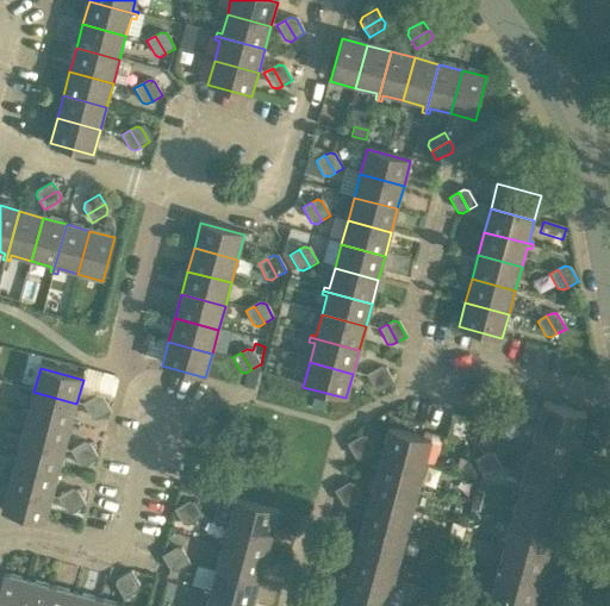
[(385,389),(393,383),(394,383),(386,369),(381,368),(375,372),(385,389)]
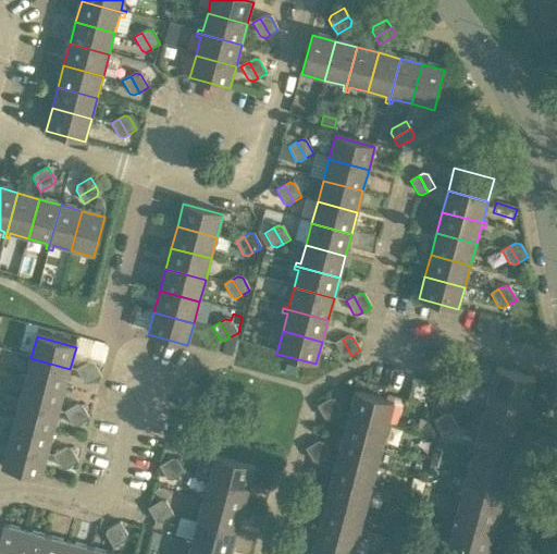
[(346,358),(351,356),(343,340),(335,343),(342,357),(346,358)]
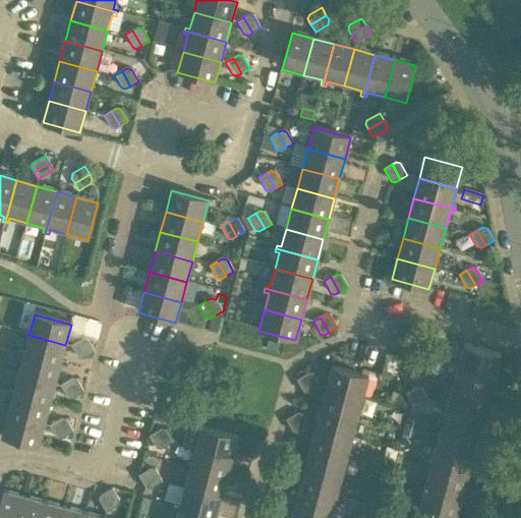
[(19,354),(60,365),(65,345),(29,335),(24,353),(19,352),(19,354)]
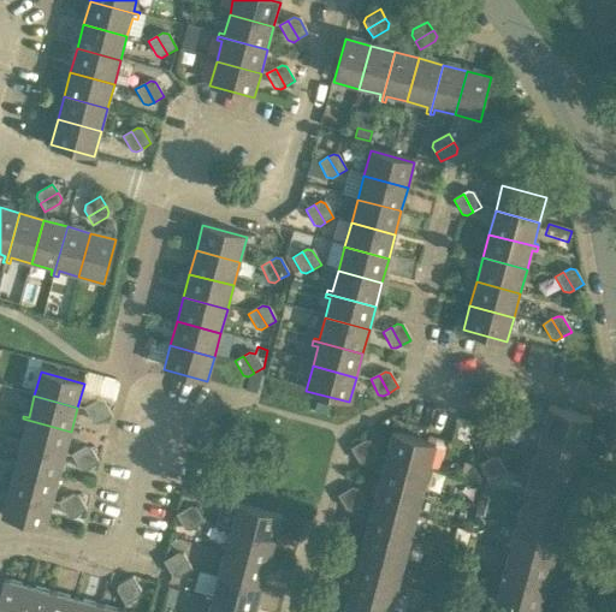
[(99,400),(93,404),(102,421),(112,416),(104,402),(99,400)]
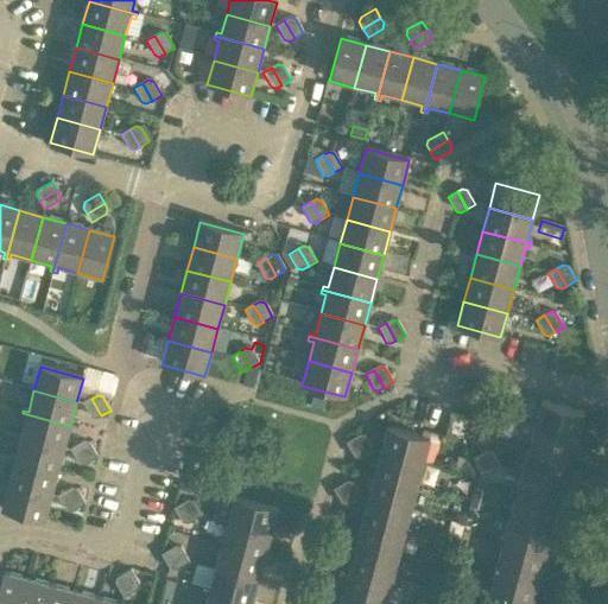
[(95,419),(101,415),(92,399),(83,404),(90,418),(95,419)]
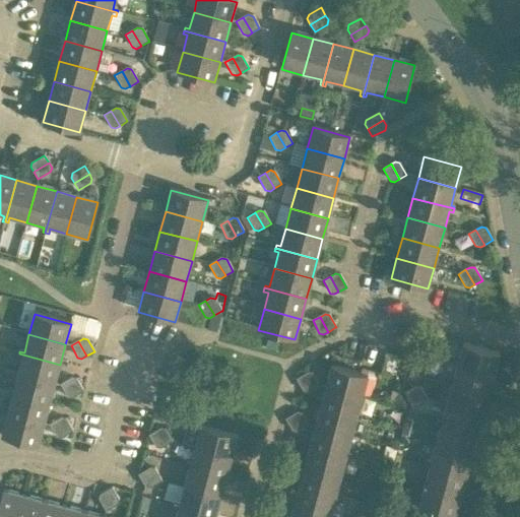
[(461,345),(456,366),(493,376),(499,356),(461,345)]
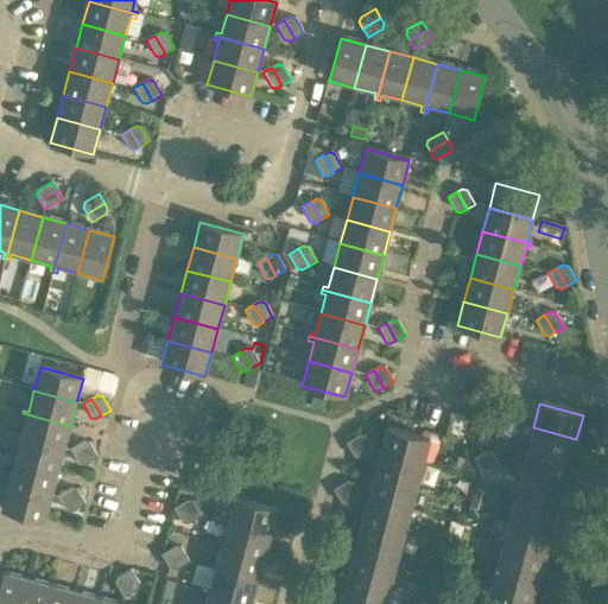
[(499,405),(494,408),(504,425),(512,420),(505,406),(499,405)]
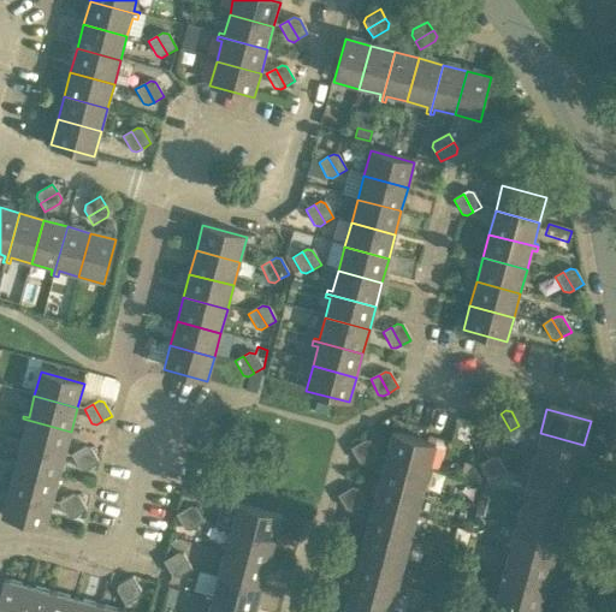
[(504,434),(510,431),(501,414),(491,419),(499,433),(504,434)]
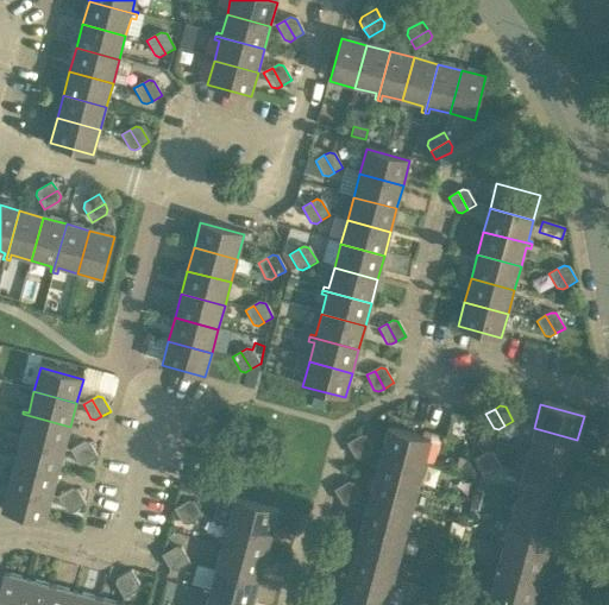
[(22,439),(64,451),(70,427),(23,414),(22,417),(27,420),(22,439)]
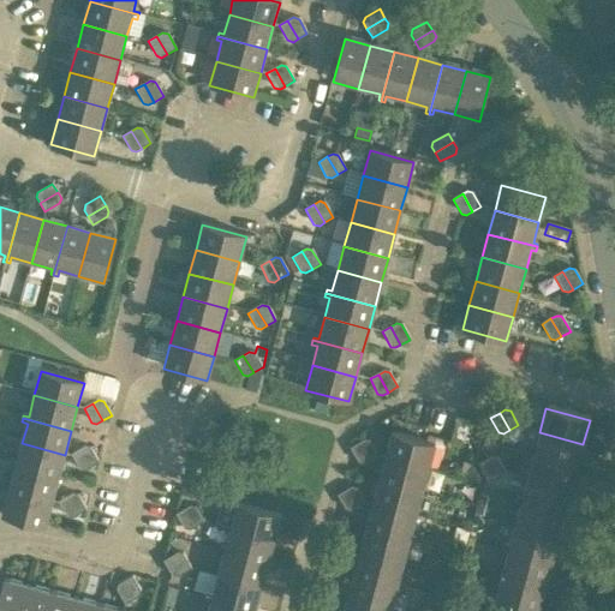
[(577,468),(583,444),(539,432),(532,456),(577,468)]
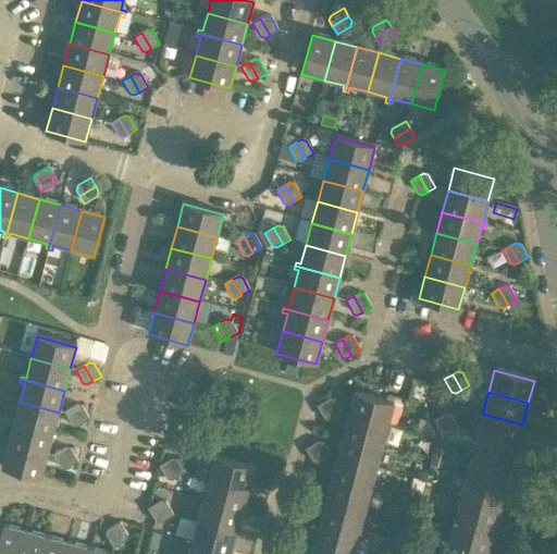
[(355,394),(348,416),(387,427),(394,405),(355,394)]
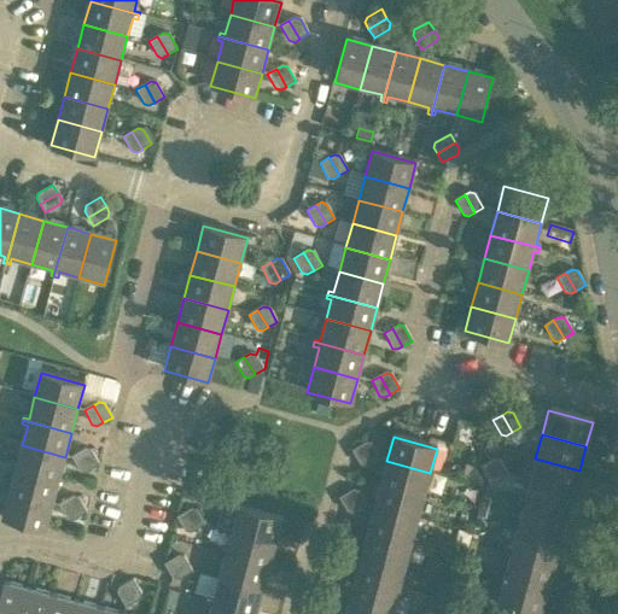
[(366,443),(361,445),(371,463),(379,458),(372,444),(366,443)]
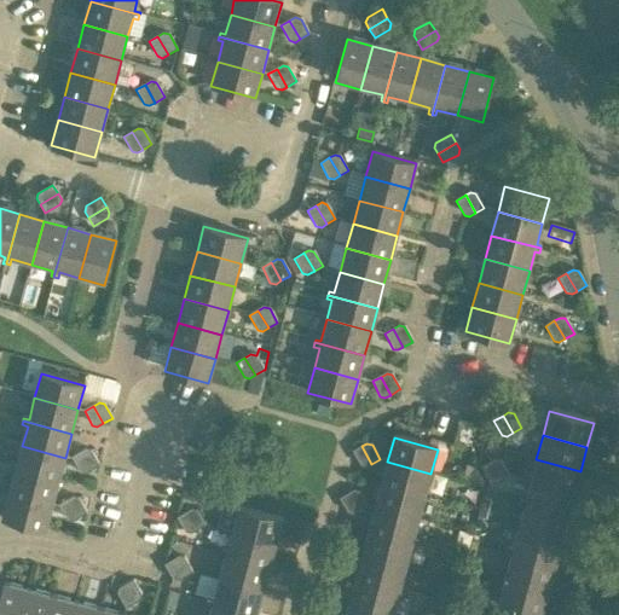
[(10,468),(58,481),(65,458),(22,446),(16,466),(10,465),(10,468)]
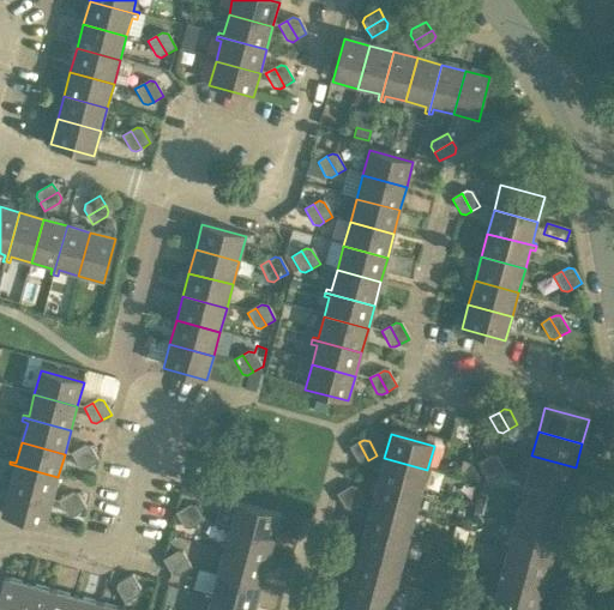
[(362,463),(368,460),(359,442),(349,448),(357,461),(362,463)]
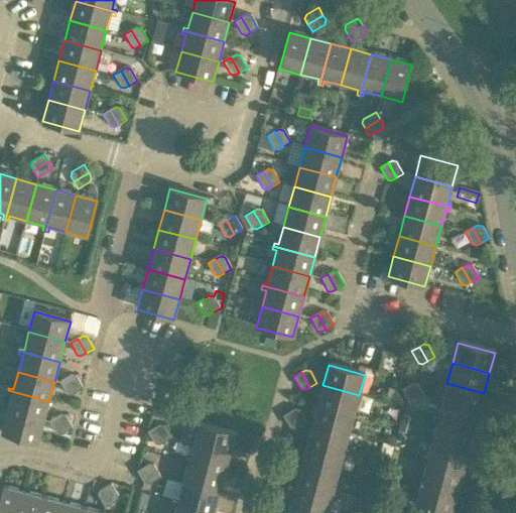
[(72,375),(67,378),(76,392),(83,388),(76,376),(72,375)]
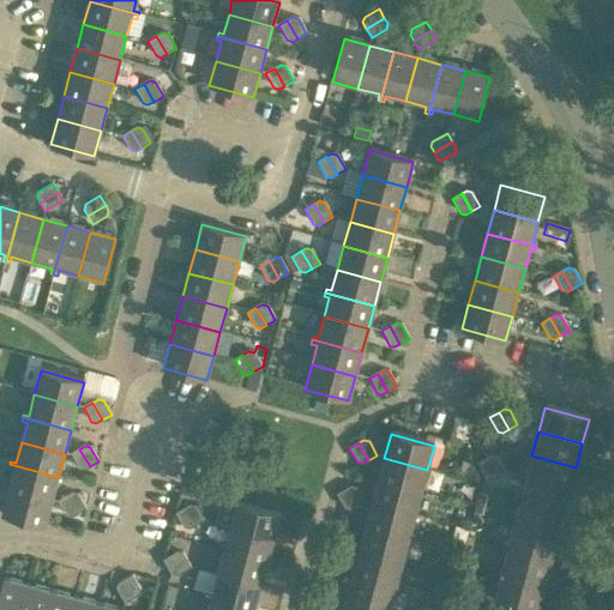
[(84,470),(90,466),(79,450),(71,454),(78,469),(84,470)]
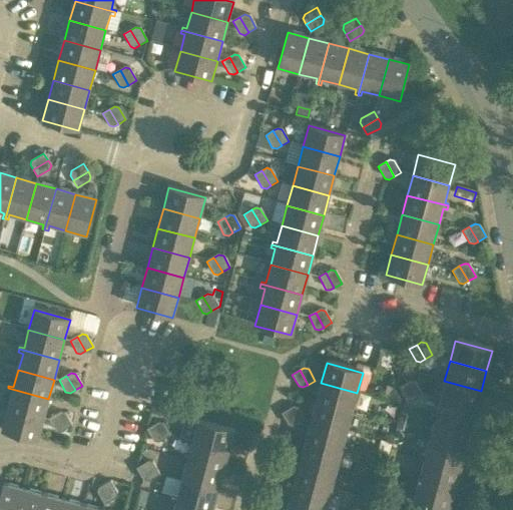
[(406,384),(414,399),(422,395),(415,383),(411,381),(406,384)]
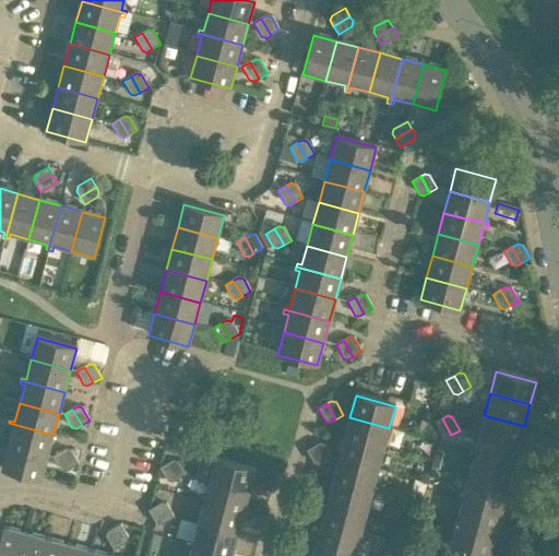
[(484,415),(478,437),(519,447),(524,426),(484,415)]
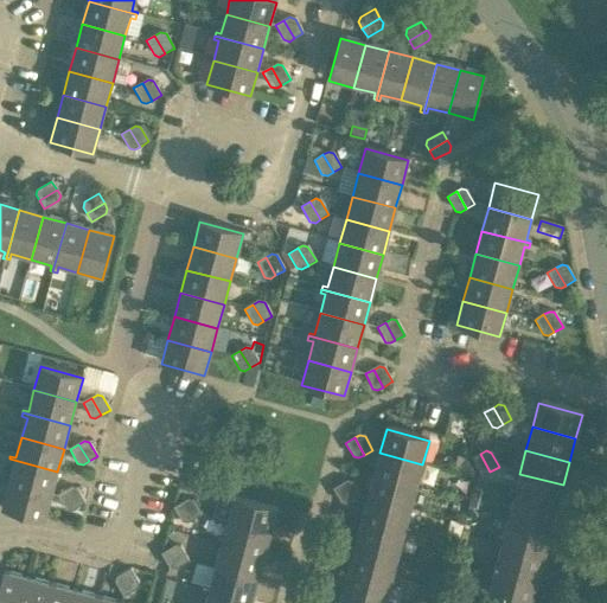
[(416,488),(422,464),(379,453),(374,476),(416,488)]
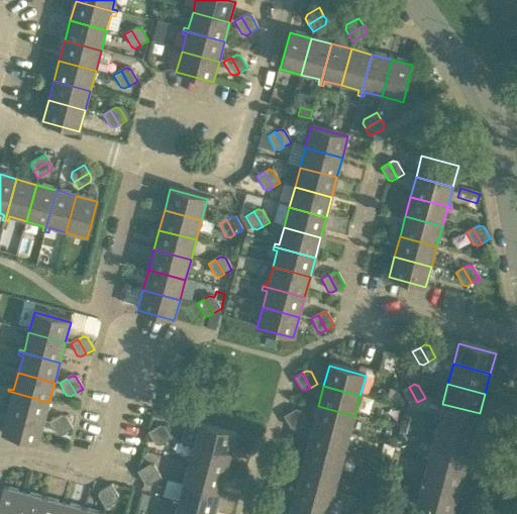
[(412,405),(417,402),(409,387),(402,392),(408,403),(412,405)]
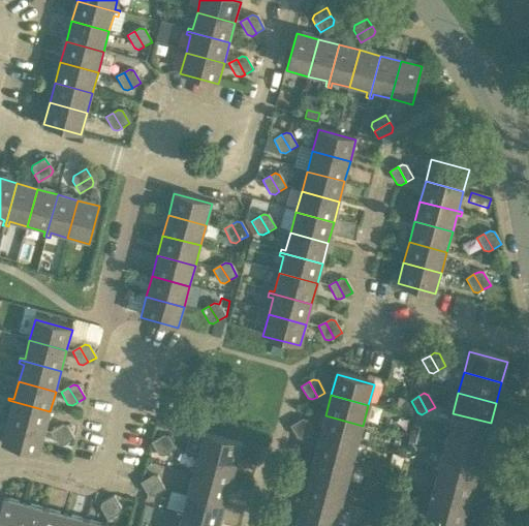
[(7,422),(44,432),(50,411),(8,400),(7,404),(12,405),(7,422)]
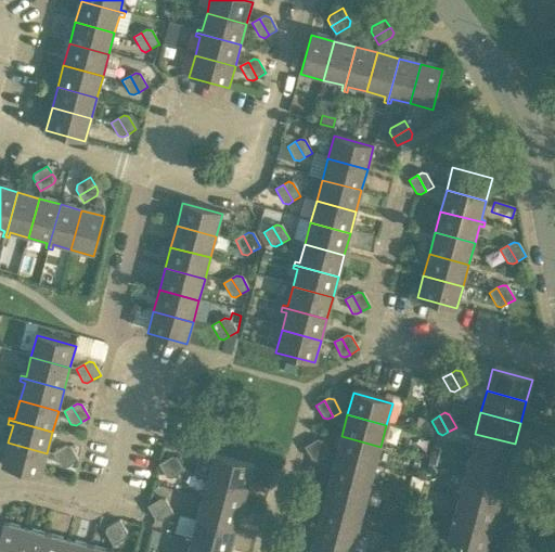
[(466,453),(510,465),(515,444),(475,434),(470,452),(466,451),(466,453)]
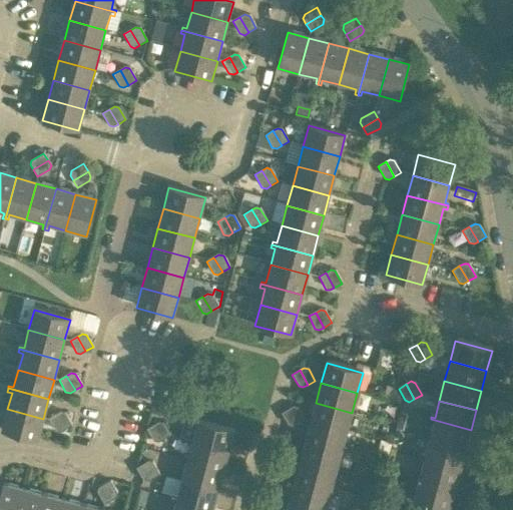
[(316,403),(310,423),(346,432),(352,413),(316,403)]
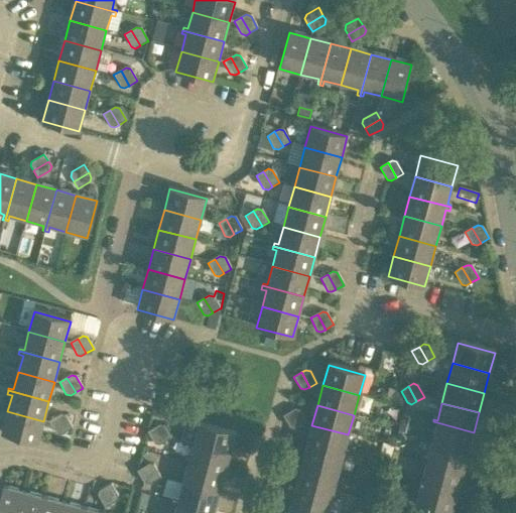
[(290,411),(299,426),(306,421),(299,410),(295,409),(290,411)]
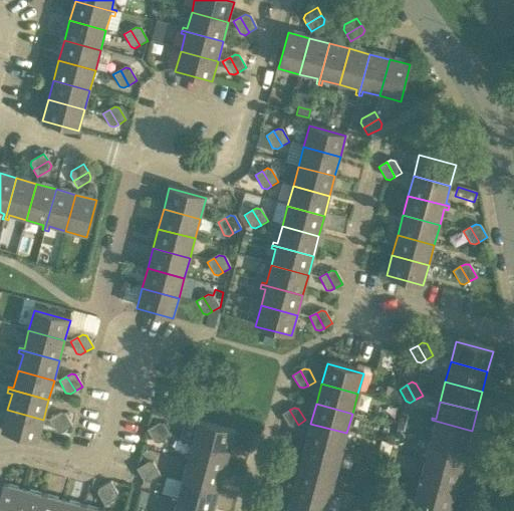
[(2,431),(37,441),(43,420),(7,410),(2,431)]
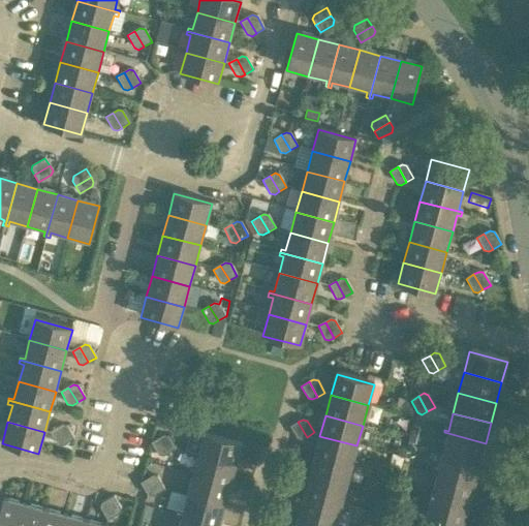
[(298,422),(290,427),(297,439),(302,440),(307,437),(298,422)]
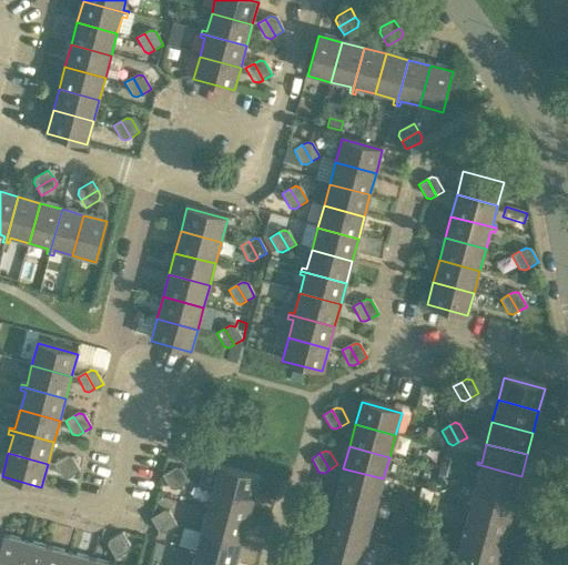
[(67,456),(61,460),(71,476),(79,471),(72,457),(67,456)]
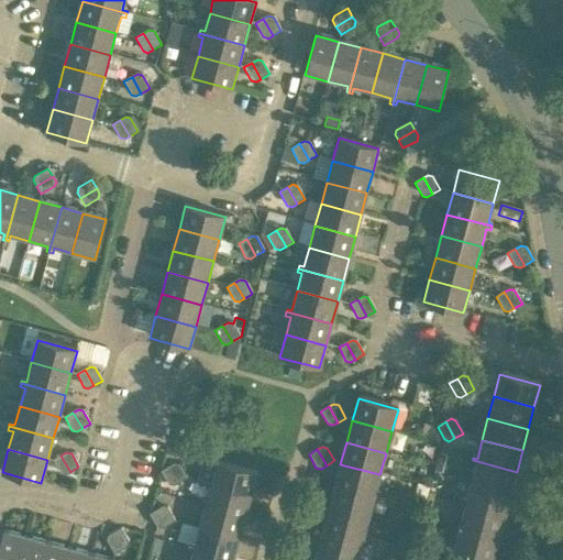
[(70,472),(61,456),(53,461),(61,473),(66,475),(70,472)]
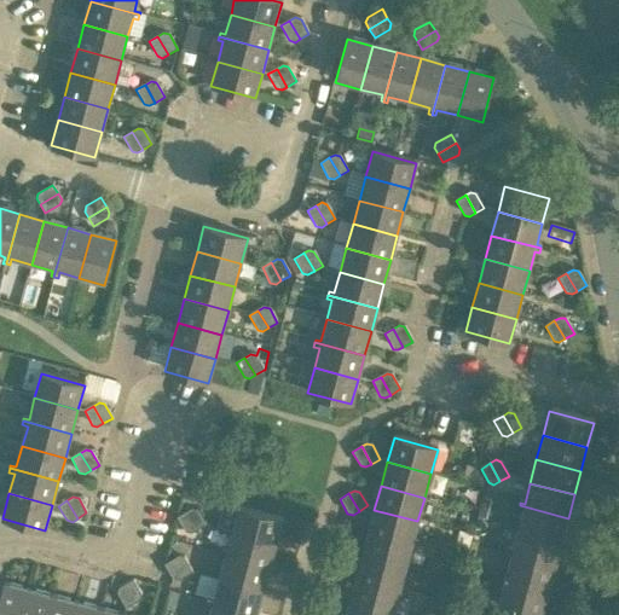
[(568,518),(520,505),(519,509),(522,510),(518,531),(561,543),(568,518)]
